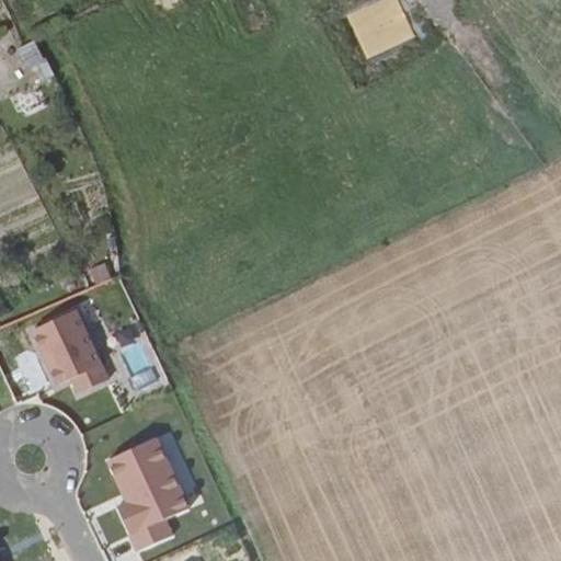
[(385,0),(348,15),(366,57),(413,37),(397,0),(385,0)]
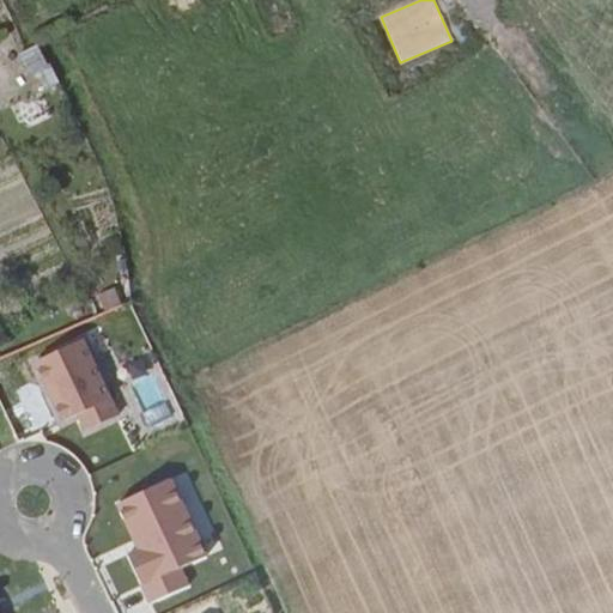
[(42,91),(59,80),(37,46),(20,55),(42,91)]
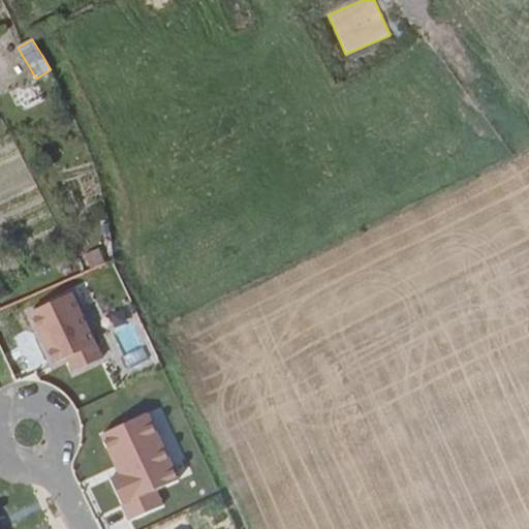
[(3,52),(0,52),(0,81),(13,76),(3,52)]
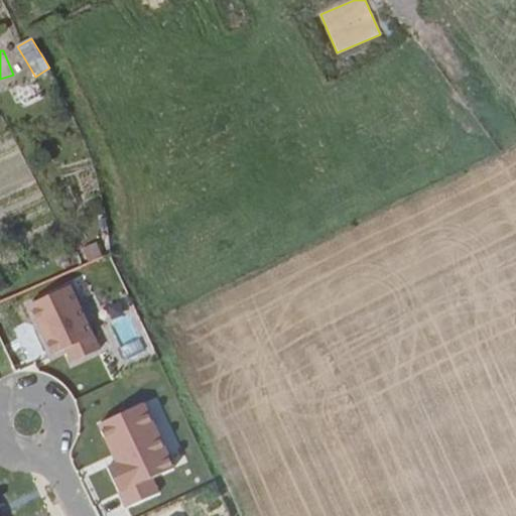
[(31,78),(11,91),(22,107),(42,93),(31,78)]
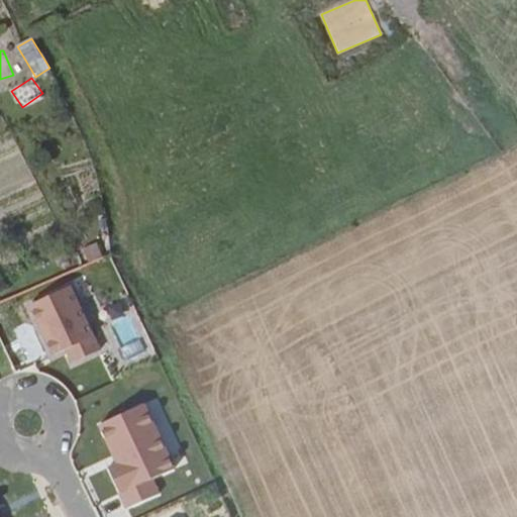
[(101,352),(71,287),(27,307),(53,359),(64,354),(70,367),(101,352)]
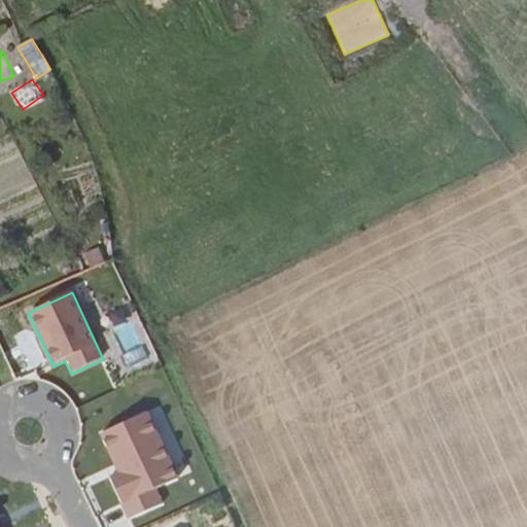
[(181,477),(150,410),(100,433),(118,471),(109,476),(130,520),(164,504),(156,488),(181,477)]
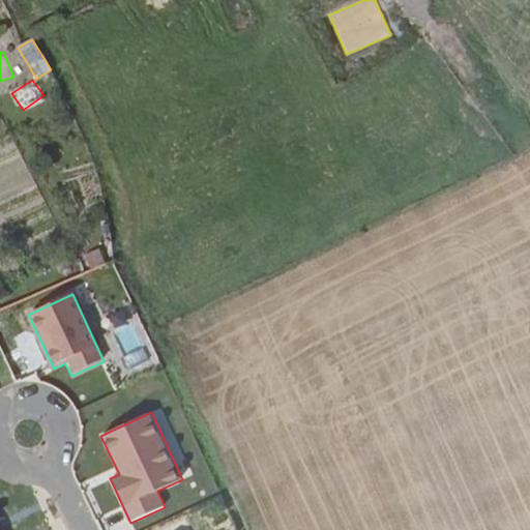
All buildings are outlined.
